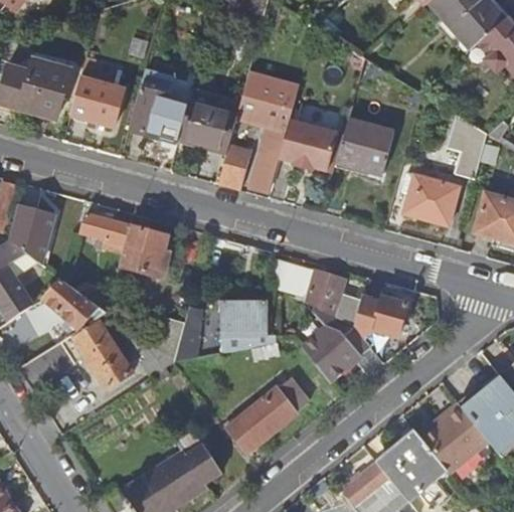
[(5,0),(18,10),(26,0),(5,0)]
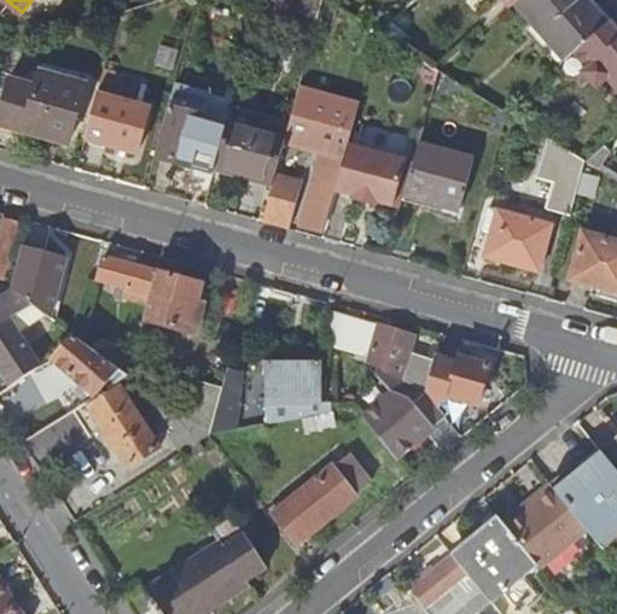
[(272,186),(274,179),(275,171),(278,163),(278,162),(286,132),(261,126),(271,89),(297,95),(322,0),(261,0),(214,170),(272,186)]
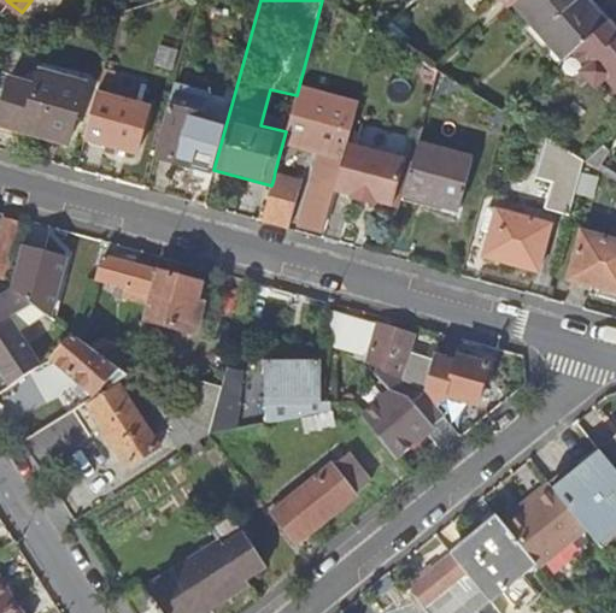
[(516,0),(511,5),(562,60),(569,54),(573,51),(606,21),(590,0),(516,0)]
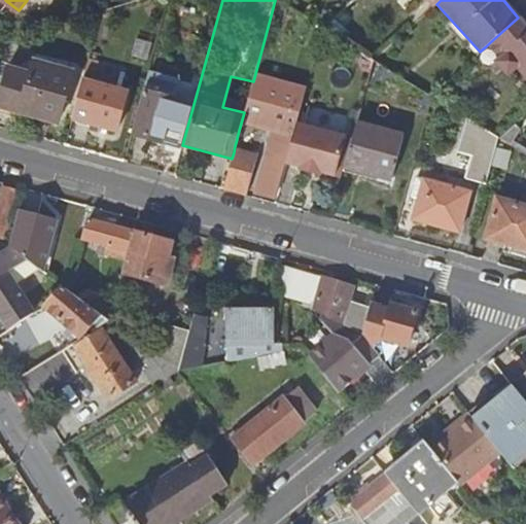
[(489,43),(486,46),(498,58),(495,61),(507,75),(517,66),(525,76),(525,22),(520,15),(518,18),(489,43)]
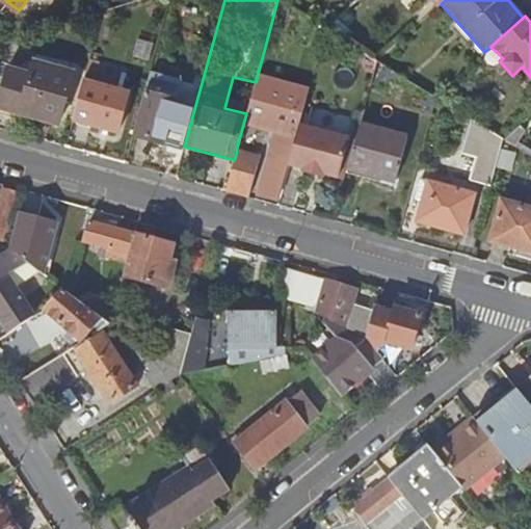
[(8,68),(0,97),(0,104),(58,121),(72,71),(34,60),(33,65),(20,62),(18,71),(8,68)]
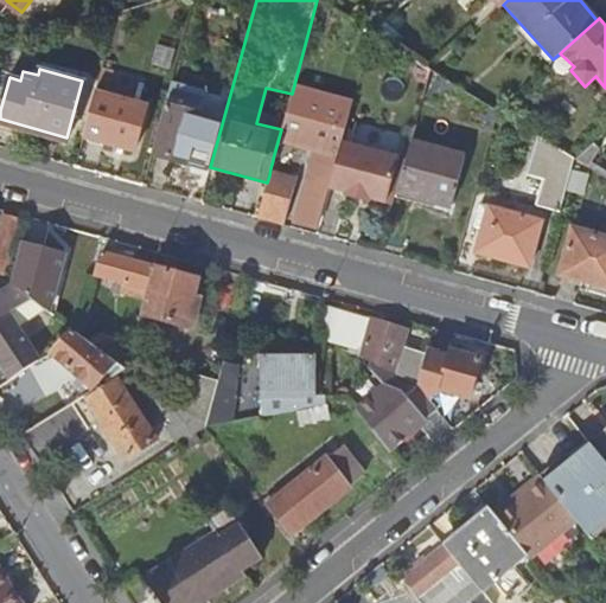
[(100,77),(84,135),(135,148),(147,104),(106,94),(110,79),(100,77)]
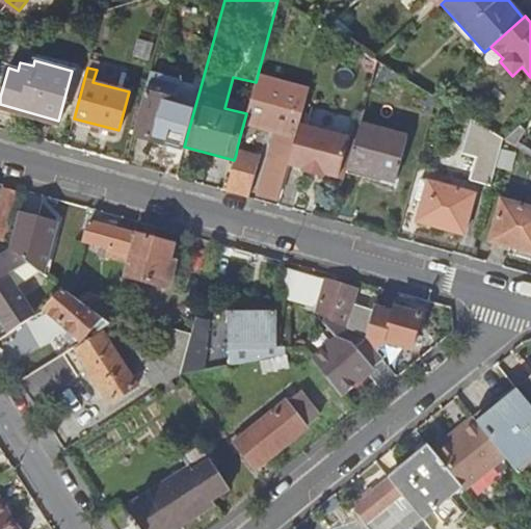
[(150,77),(145,90),(180,101),(184,87),(150,77)]
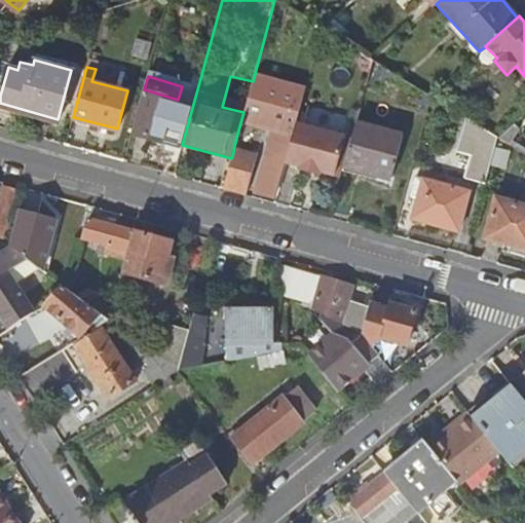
[(282,163),(284,163),(285,160),(287,152),(307,85),(290,81),(269,150),(267,149),(264,158),(282,163)]
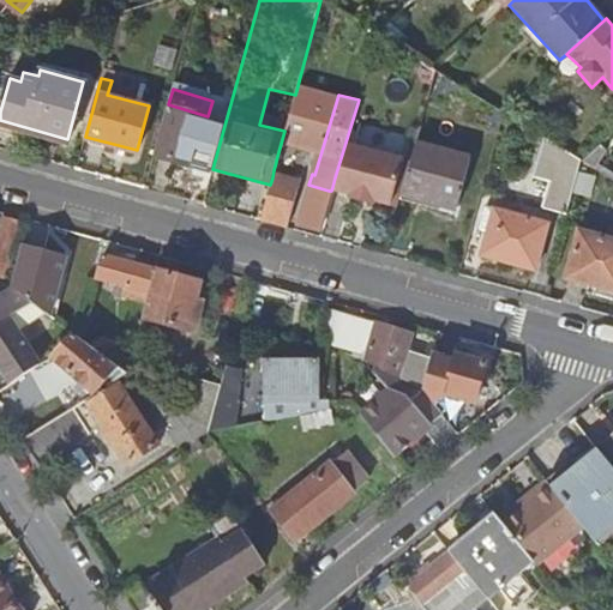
[(168,104),(154,155),(193,165),(208,116),(168,104)]
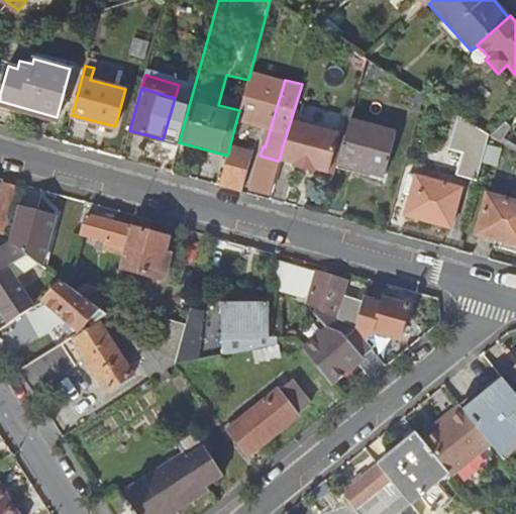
[(263,101),(244,96),(241,106),(250,108),(250,105),(261,107),(263,101)]
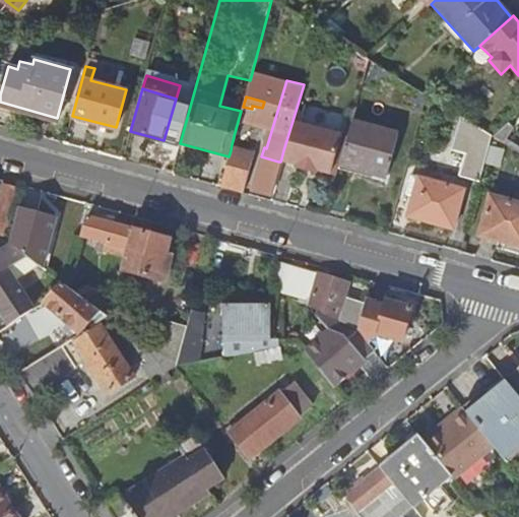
[(492,135),(460,115),(451,148),(466,153),(460,175),(479,180),(491,141),(492,135)]
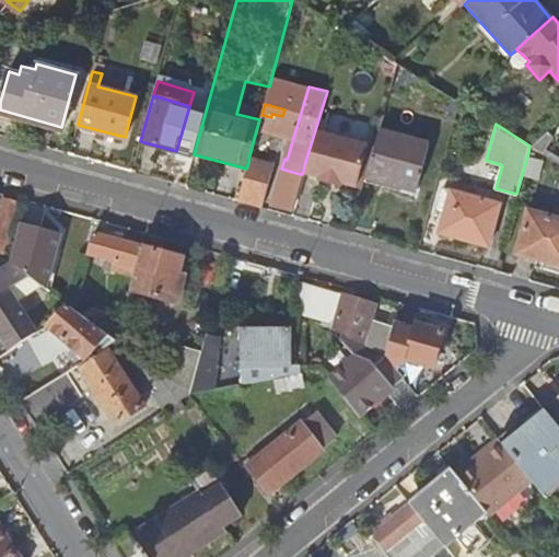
[(375,146),(365,178),(415,192),(429,140),(381,127),(375,146)]
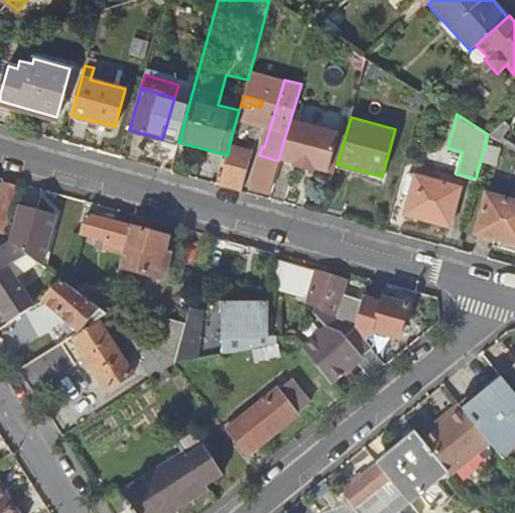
[(505,118),(488,134),(498,140),(502,135),(508,125),(505,118)]
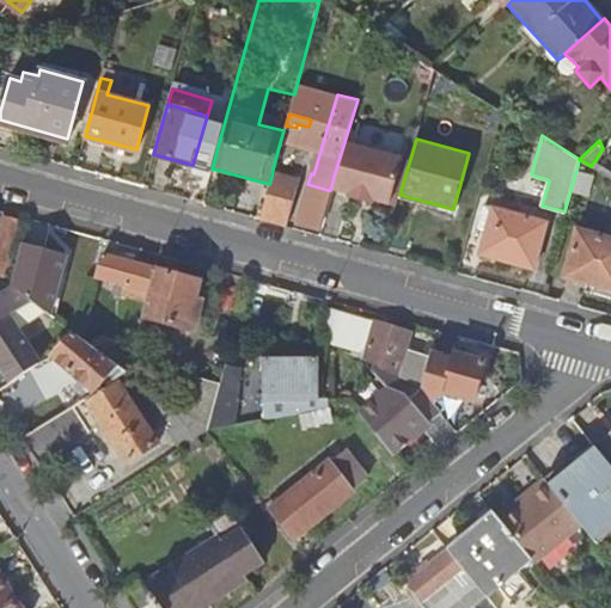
[(334,177),(331,186),(348,191),(372,198),(389,202),(402,157),(344,142),(334,177)]
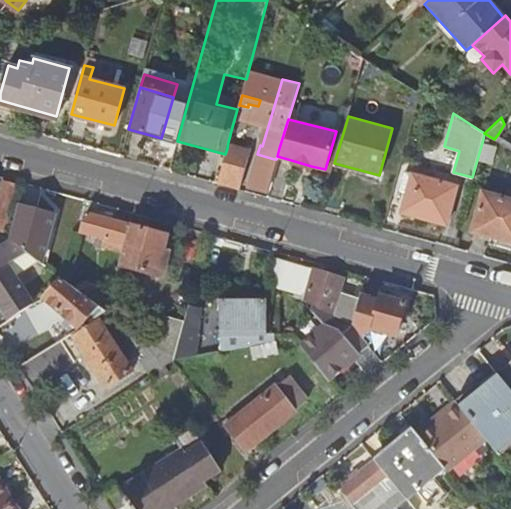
[(242,122),(235,120),(230,134),(230,135),(237,137),(242,122)]
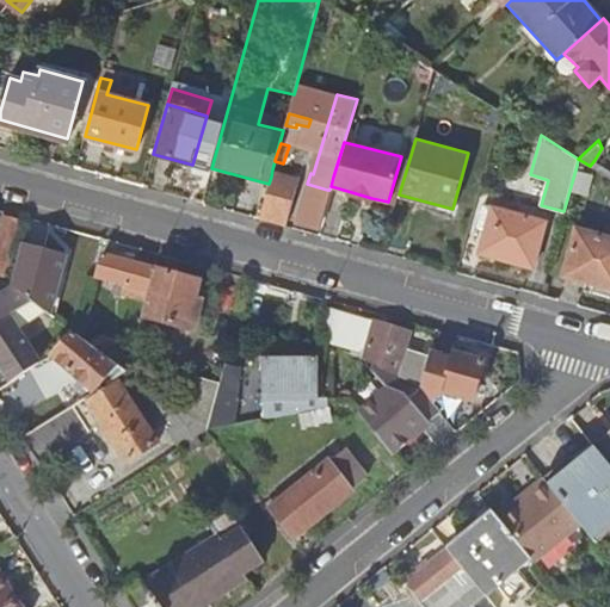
[(388,202),(396,204),(399,194),(410,159),(401,156),(388,202)]
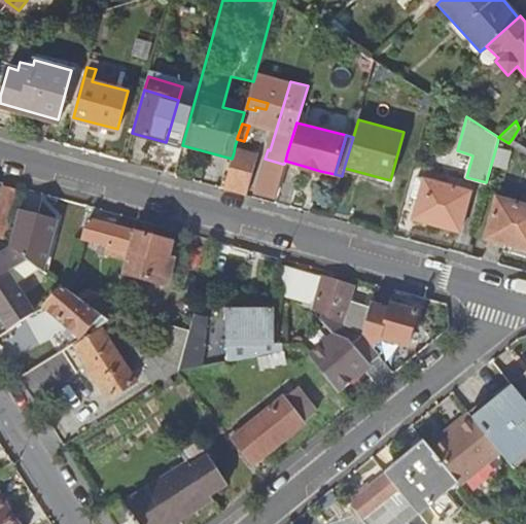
[(525,146),(513,138),(509,143),(525,153),(525,152),(525,146)]
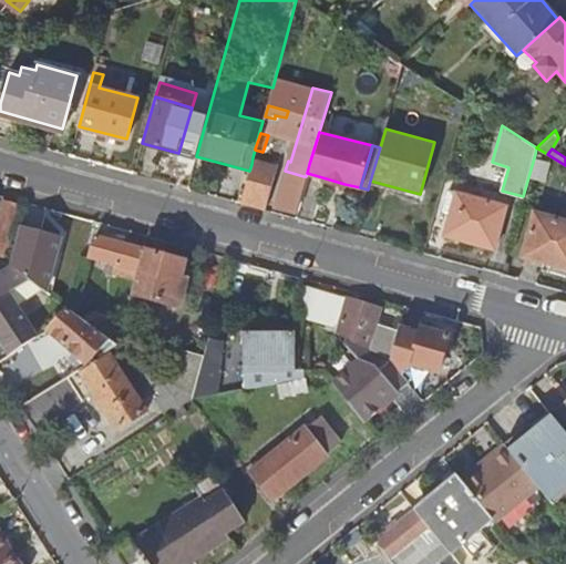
[(554,160),(535,154),(523,196),(543,202),(554,160)]
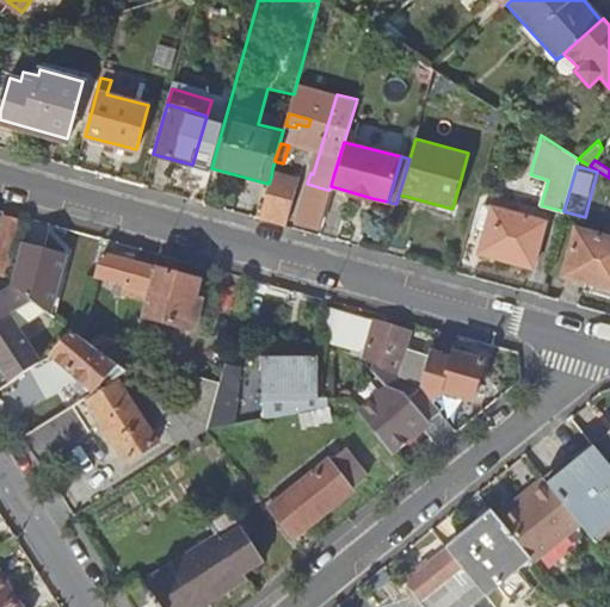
[(259,217),(285,224),(299,177),(272,169),(271,177),(269,184),(259,217)]
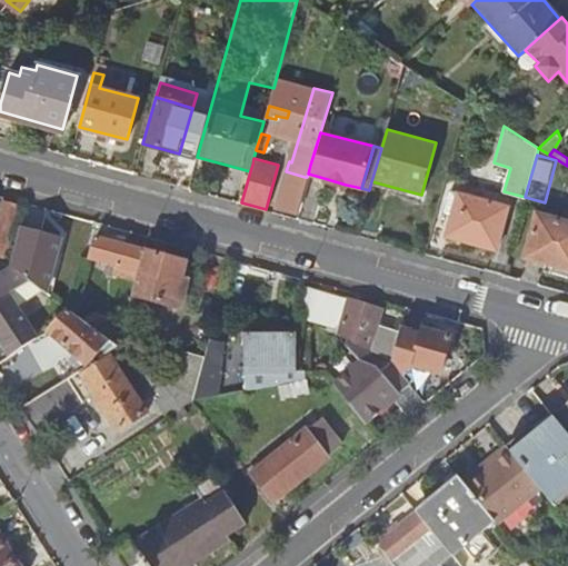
[(305,177),(286,171),(277,207),(295,211),(305,177)]
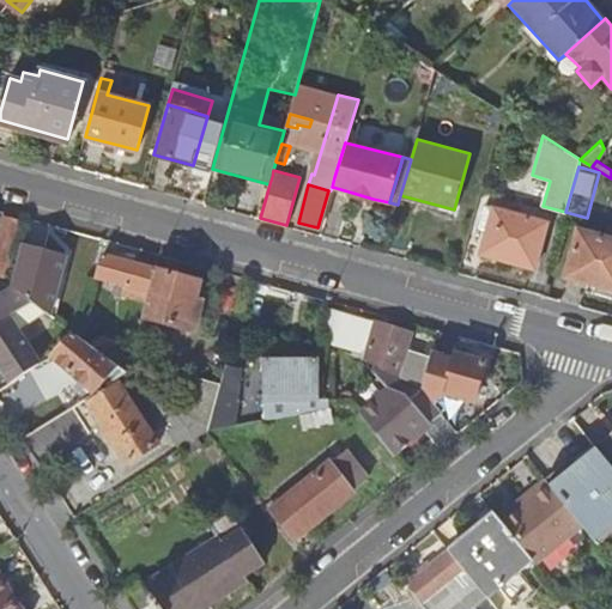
[(486,230),(480,253),(535,267),(547,221),(484,203),(478,227),(486,230)]
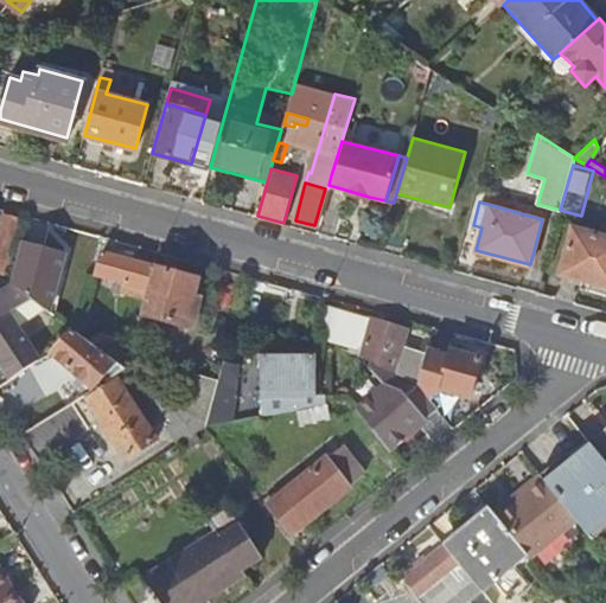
[(2,212),(0,223),(0,270),(7,273),(21,217),(2,212)]
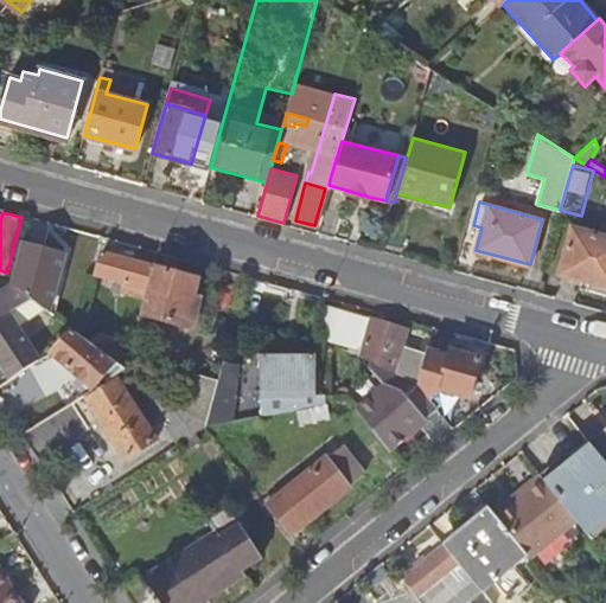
[(605,233),(572,225),(557,273),(605,286),(605,233)]
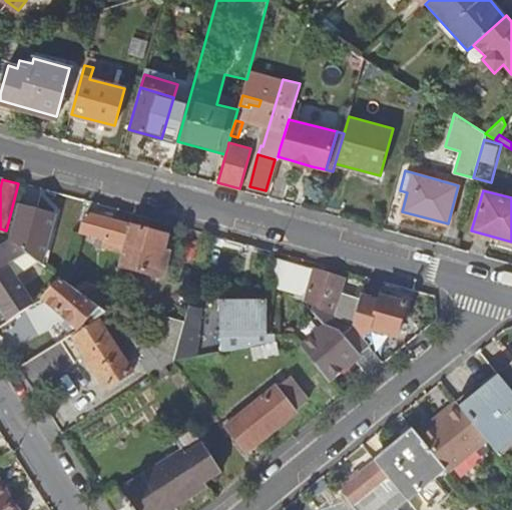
[(54,211),(18,202),(8,238),(25,251),(27,252),(35,260),(41,263),(54,211)]
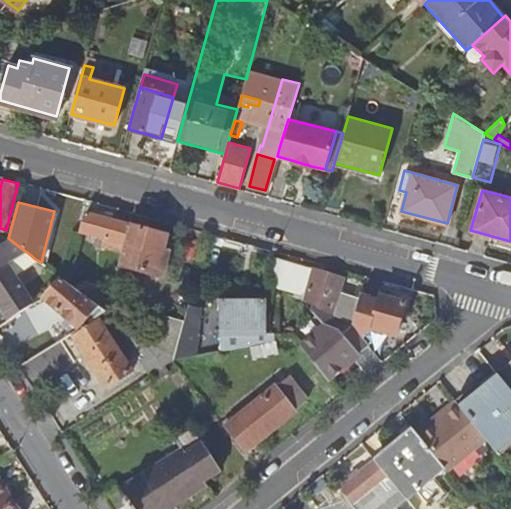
[(122,251),(130,224),(85,211),(80,231),(103,237),(101,245),(122,251)]
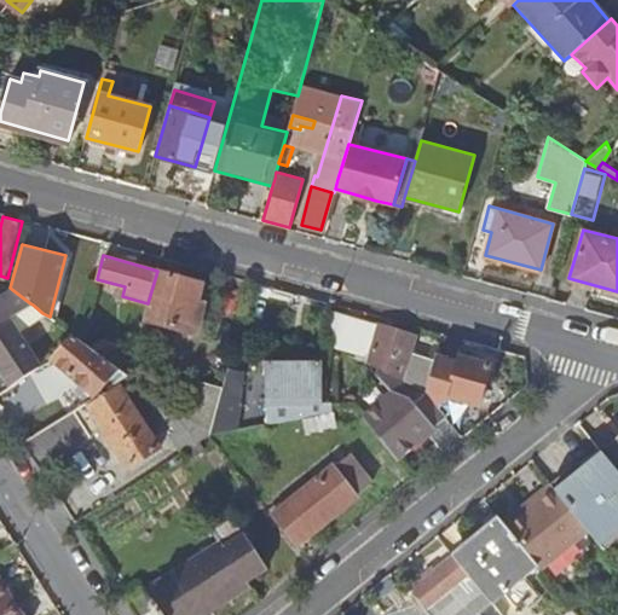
[(202,283),(157,271),(148,303),(144,319),(196,332),(201,314),(194,312),(196,305),(202,283)]
